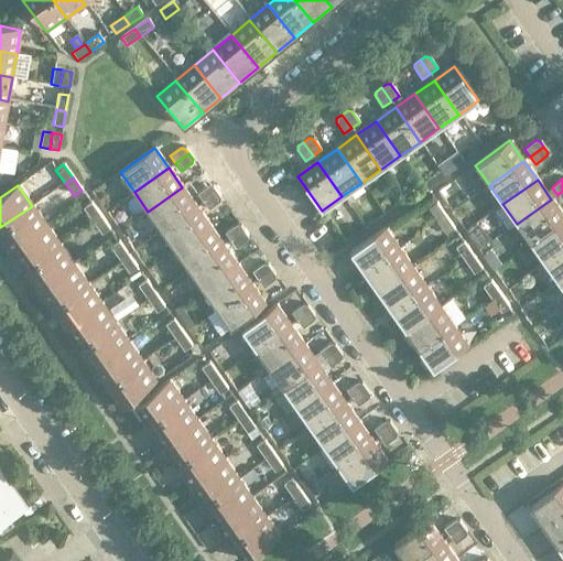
[(197,194),(202,202),(216,193),(213,187),(208,186),(197,194)]
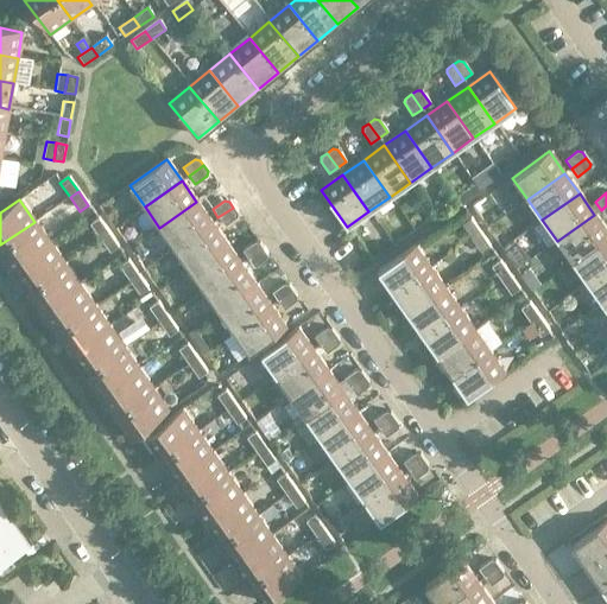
[(212,223),(196,202),(159,228),(174,249),(212,223)]
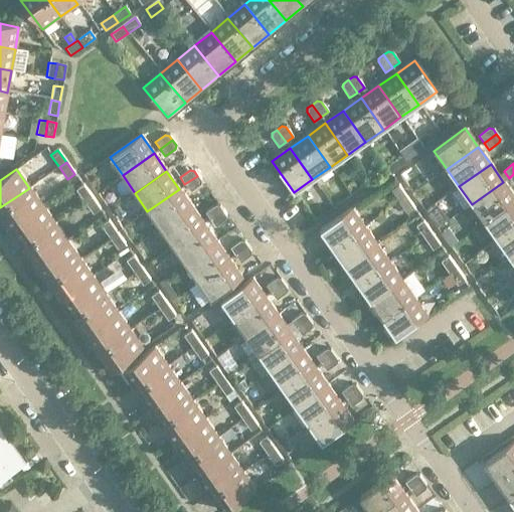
[(200,180),(197,176),(184,184),(189,191),(200,184),(200,180)]
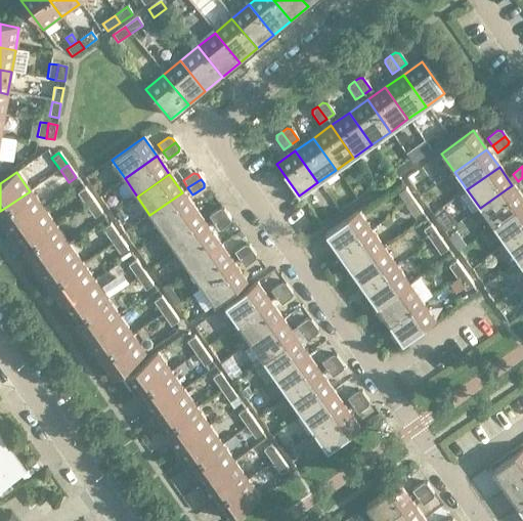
[(522,204),(522,201),(512,185),(480,208),(492,226),(522,204)]
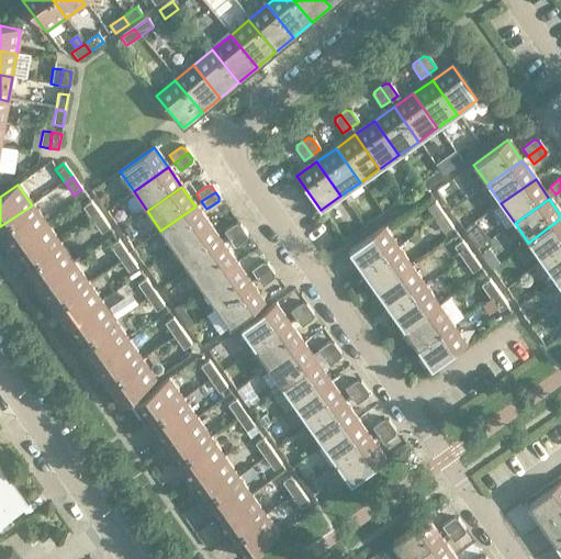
[(100,215),(90,202),(82,208),(91,221),(100,215)]
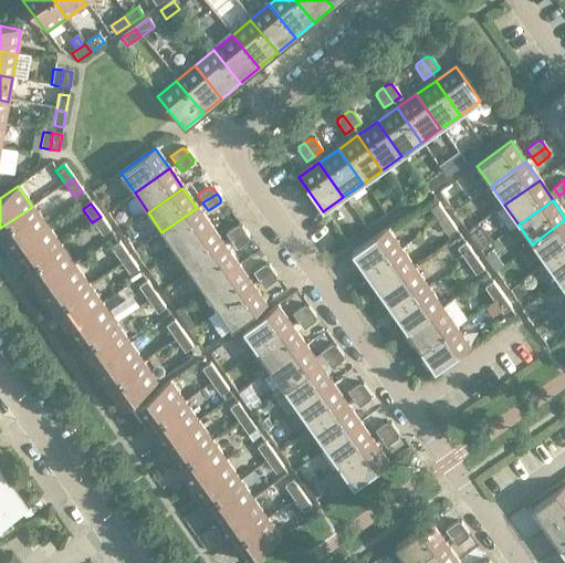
[(447,218),(437,205),(429,210),(438,223),(447,218)]
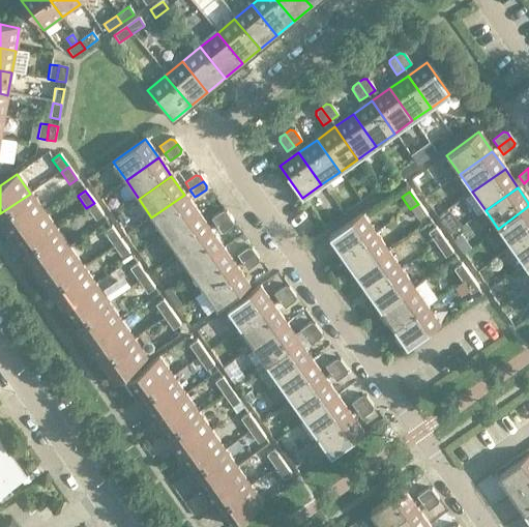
[(43,211),(30,194),(0,213),(0,218),(10,234),(43,211)]
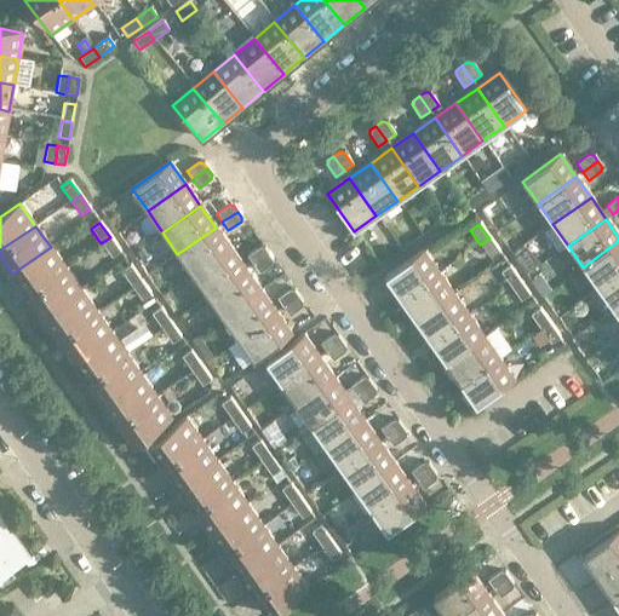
[(230,248),(216,228),(177,254),(193,275),(230,248)]
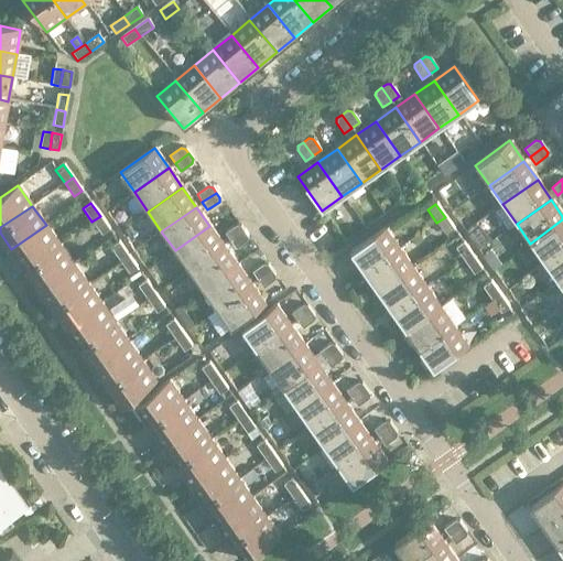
[(109,229),(100,216),(91,222),(101,235),(109,229)]
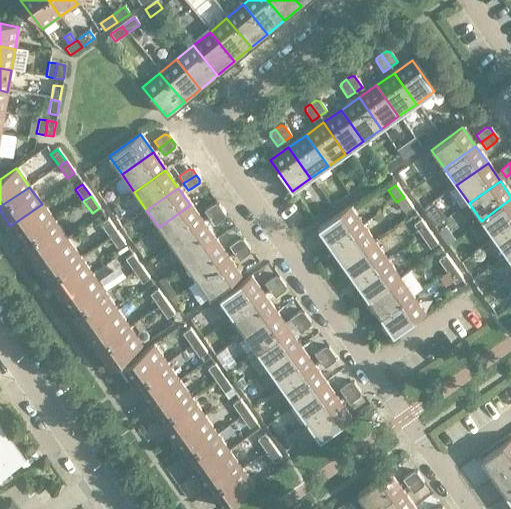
[(412,209),(404,197),(396,202),(405,214),(412,209)]
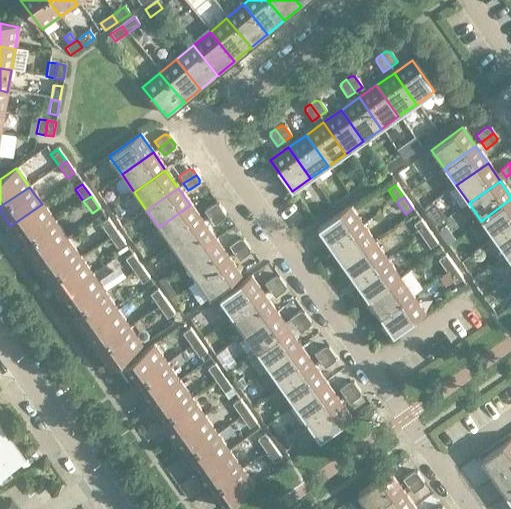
[(510,226),(510,199),(481,221),(494,238),(510,226)]
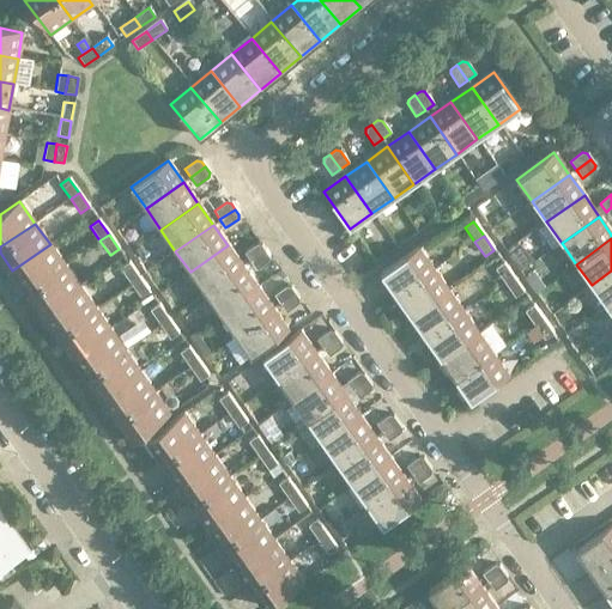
[(65,266),(50,244),(12,270),(28,292),(65,266)]
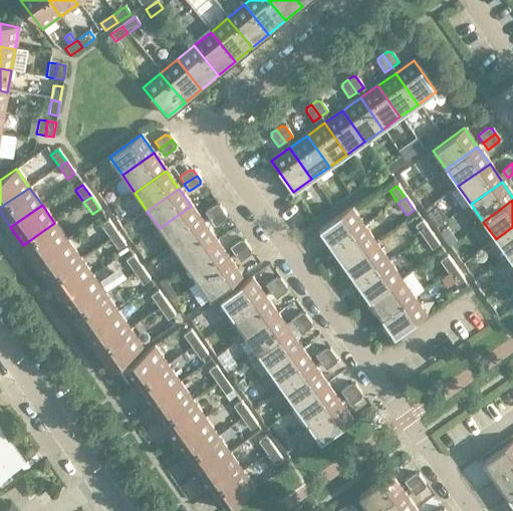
[(204,224),(191,206),(160,228),(172,246),(204,224)]
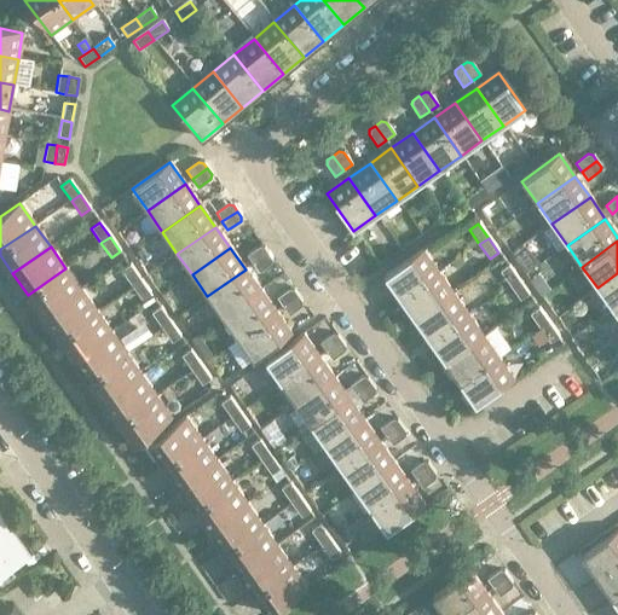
[(246,256),(252,265),(267,254),(263,248),(258,248),(246,256)]
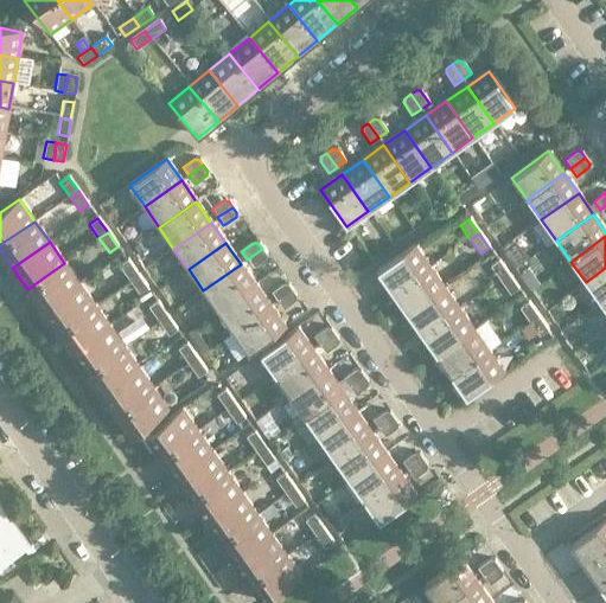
[(429,267),(414,245),(377,271),(391,293),(429,267)]
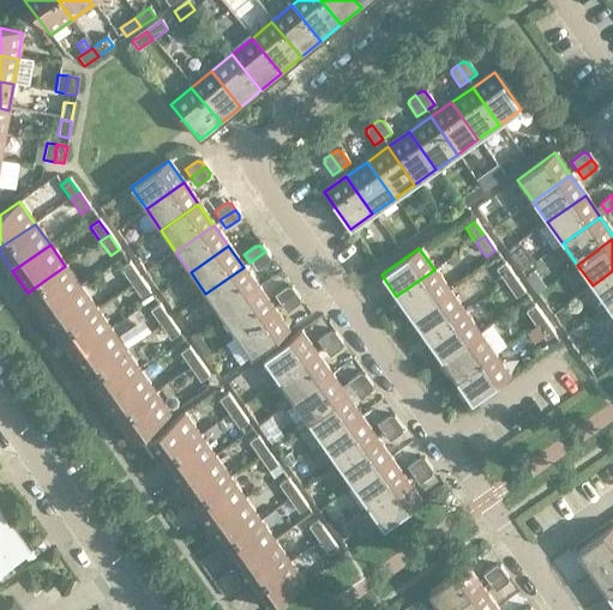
[(269,258),(265,252),(250,263),(256,271),(268,263),(269,258)]
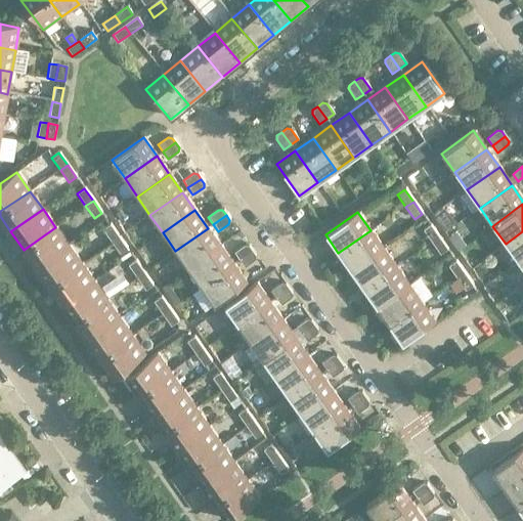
[(118,236),(110,225),(102,230),(111,243),(118,236)]
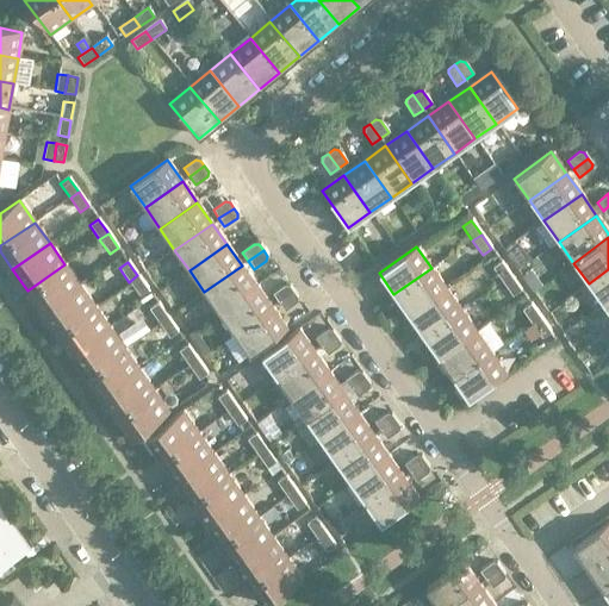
[(510,276),(501,262),(492,268),(502,282),(510,276)]
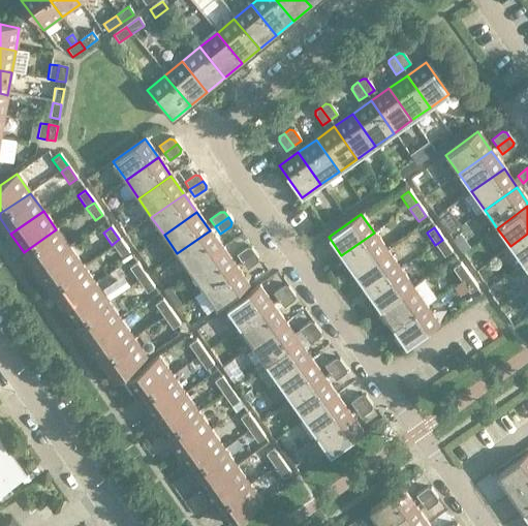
[(68,248),(56,229),(24,252),(36,271),(68,248)]
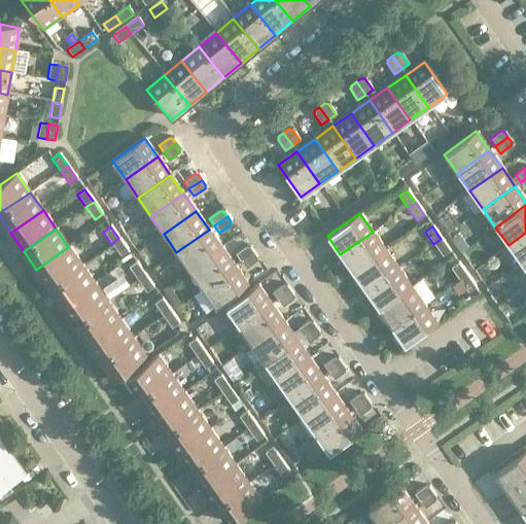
[(221,248),(209,230),(176,252),(189,271),(221,248)]
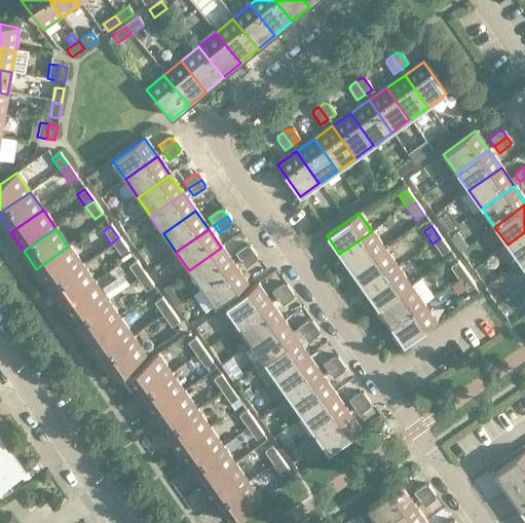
[(384,250),(372,231),(339,254),(352,272),(384,250)]
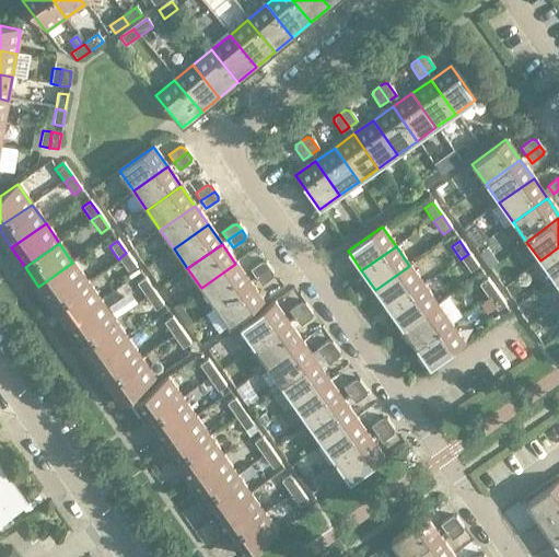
[(558,276),(558,247),(540,260),(554,280),(558,276)]
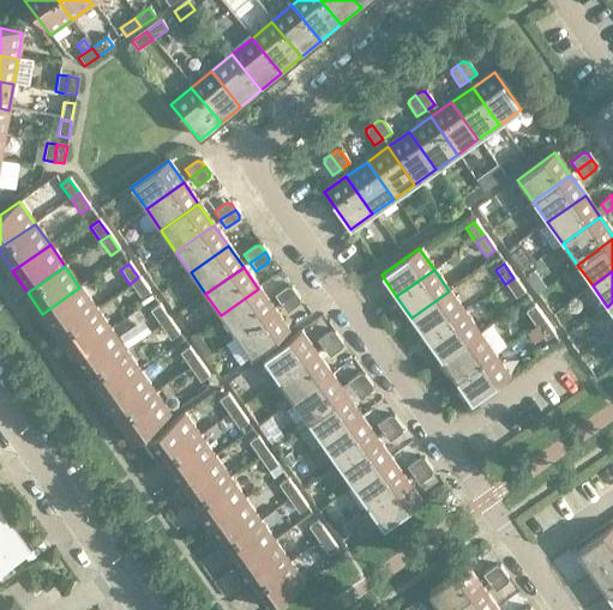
[(149,291),(138,277),(130,284),(140,297),(149,291)]
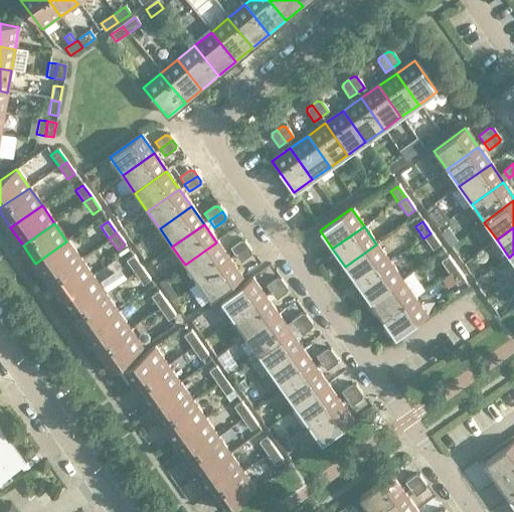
[(440,245),(431,233),(423,238),(433,250),(440,245)]
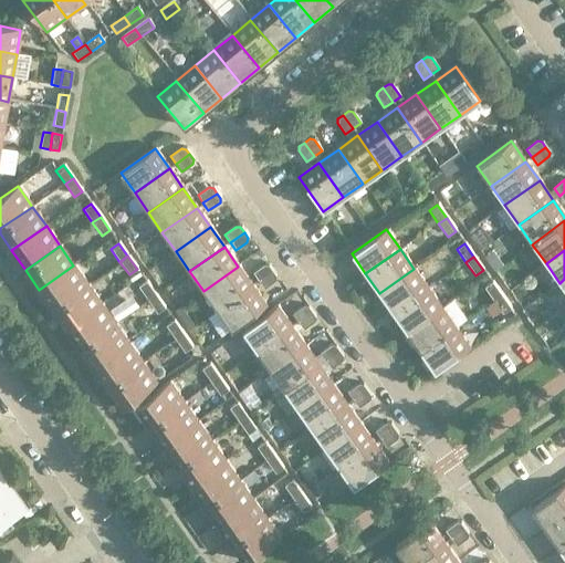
[(87,284),(73,266),(39,290),(53,309),(87,284)]
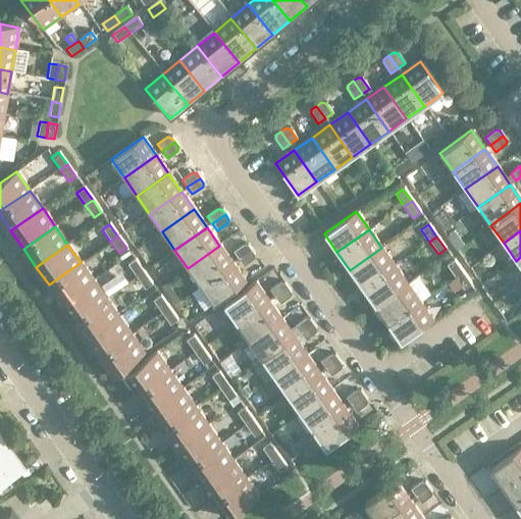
[(232,252),(238,259),(251,250),(247,245),(243,245),(232,252)]
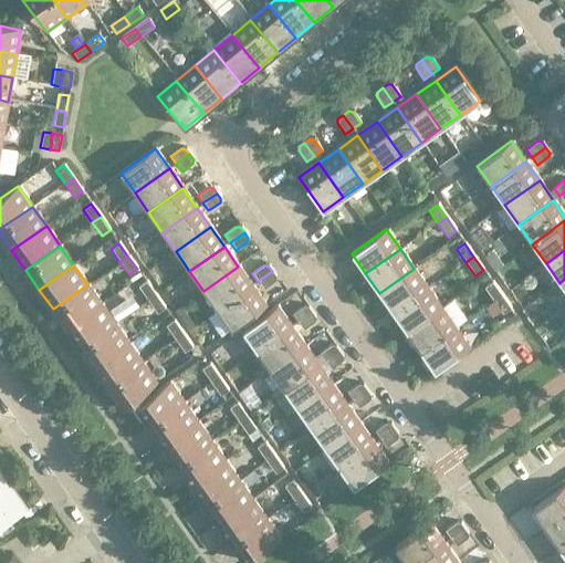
[(251,285),(238,267),(203,291),(217,310),(251,285)]
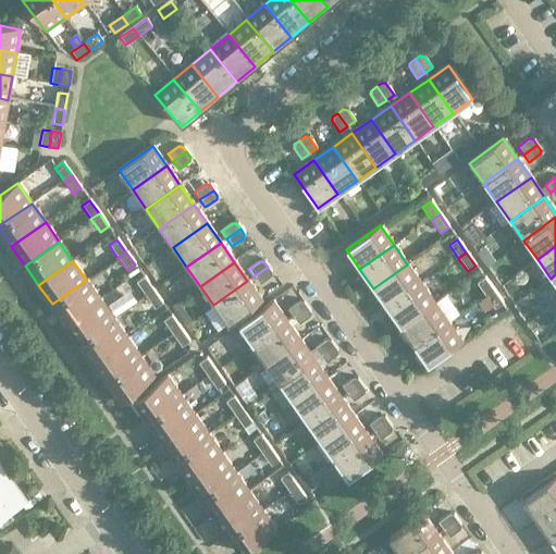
[(420,284),(407,265),(373,288),(386,308),(420,284)]
